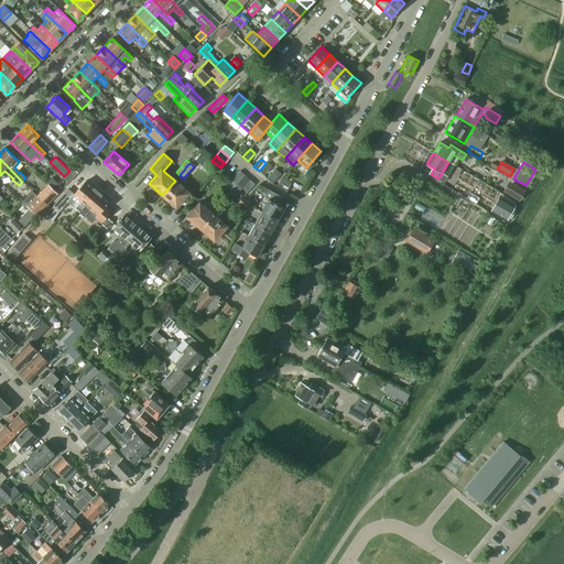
[(263,175),(271,167),(266,163),(259,171),(263,175)]
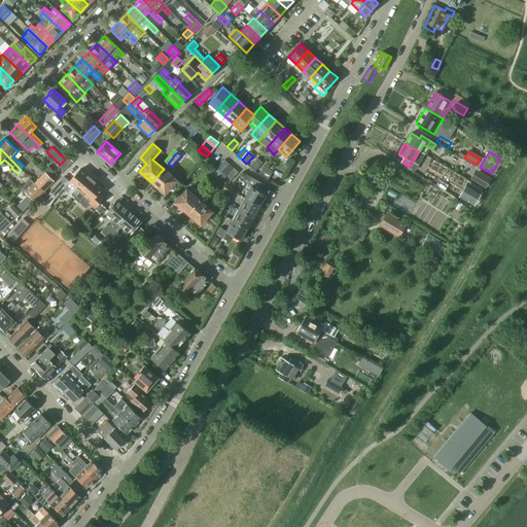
[(256,157),(249,167),(254,171),(261,163),(256,157)]
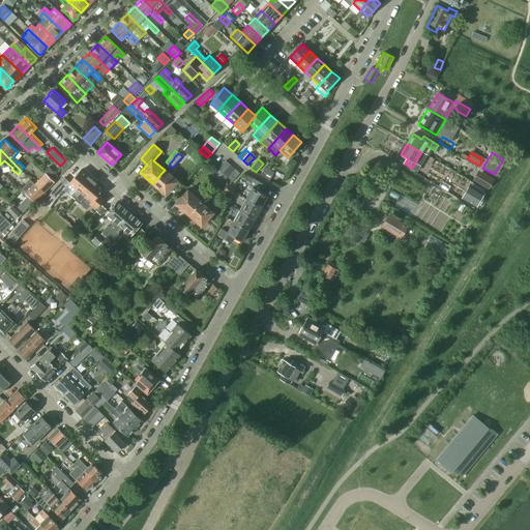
[(223,173),(230,165),(225,160),(217,169),(223,173)]
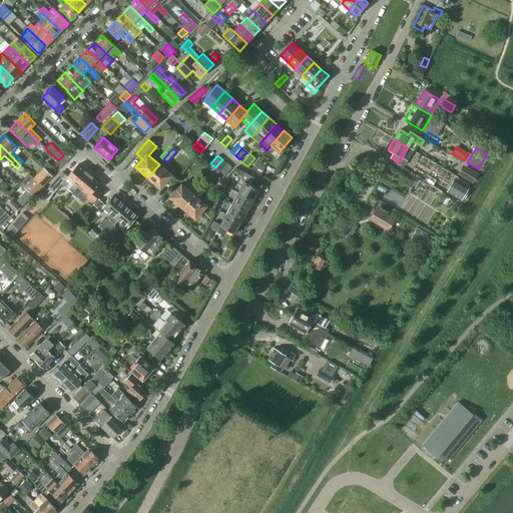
[(220,171),(226,163),(222,159),(215,167),(220,171)]
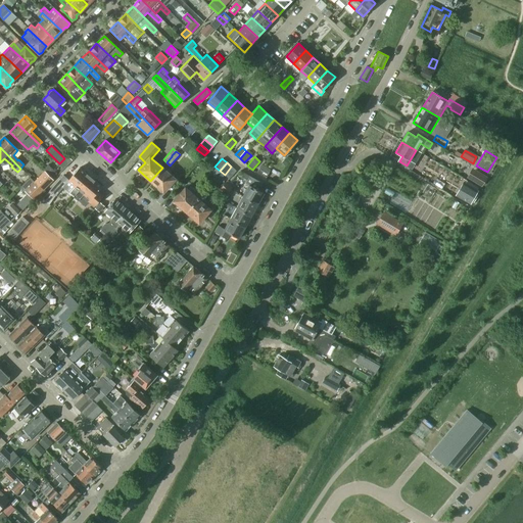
[(229,179),(236,171),(231,167),(225,175),(229,179)]
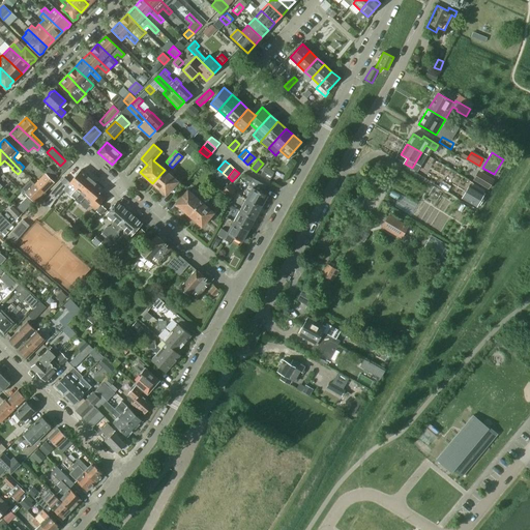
[(62,179),(50,194),(55,198),(56,199),(65,188),(71,194),(70,195),(75,200),(91,180),(87,176),(80,170),(69,182),(64,177),(62,179)]
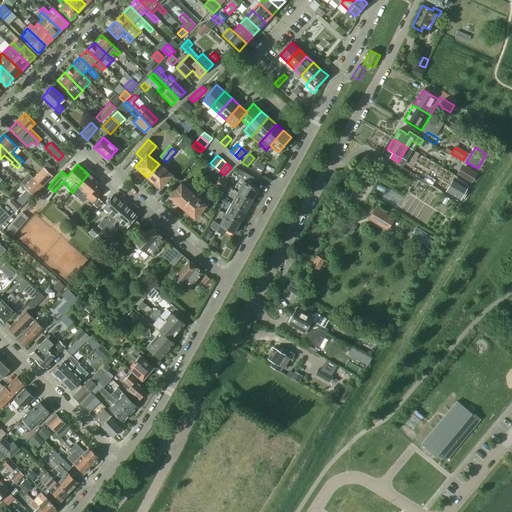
[(160,188),(171,175),(159,164),(147,177),(160,188)]
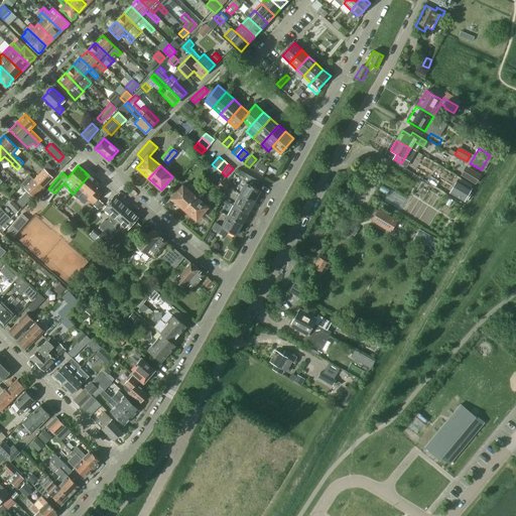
[(213,173),(217,169),(213,165),(209,170),(213,173)]
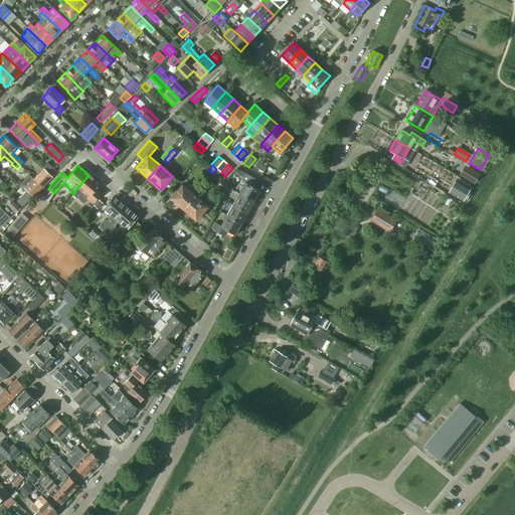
[(262,175),(265,170),(255,165),(252,170),(262,175)]
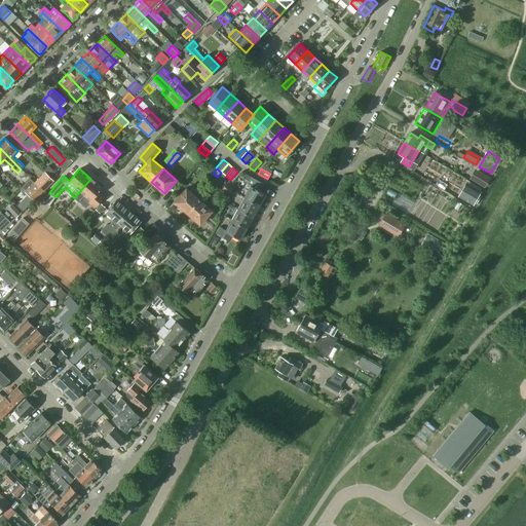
[(490,178),(477,170),(473,177),(486,185),(490,178)]
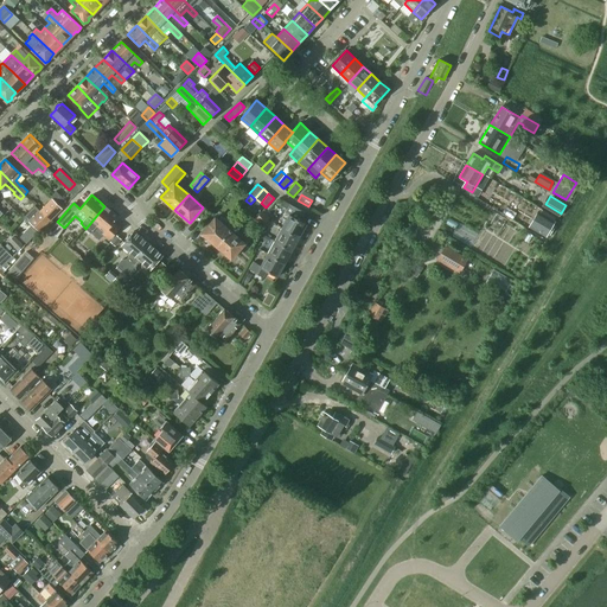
[(50,221),(62,209),(52,198),(40,210),(50,221)]
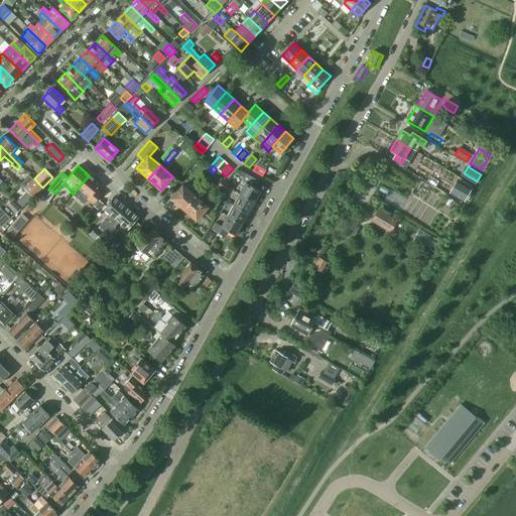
[(217,177),(221,172),(217,169),(213,173),(217,177)]
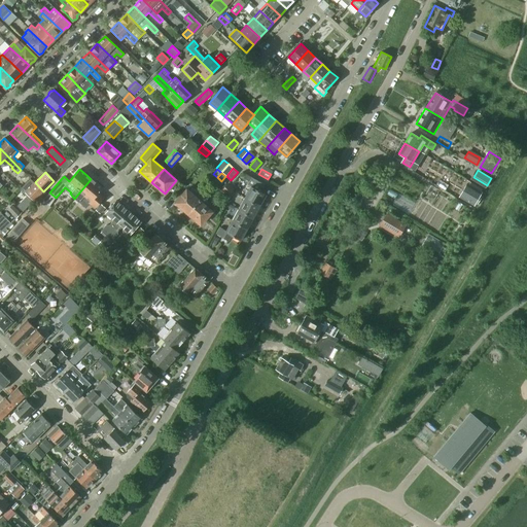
[(260,182),(249,176),(246,181),(257,187),(260,182)]
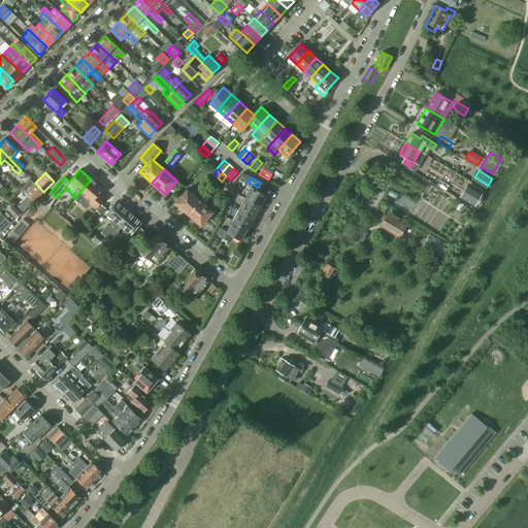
[(24,194),(8,179),(5,183),(21,197),(24,194)]
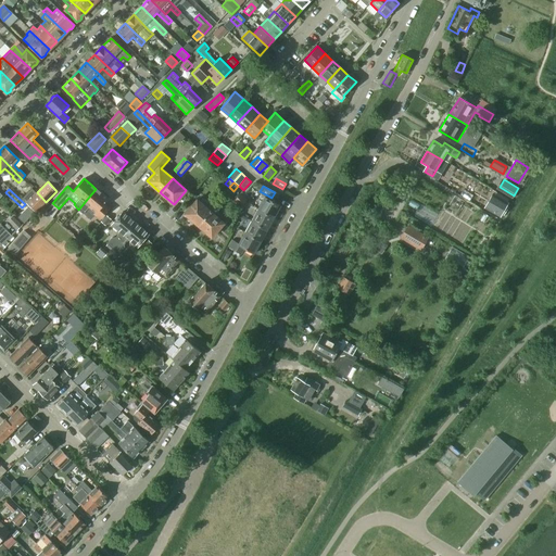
[(96,189),(78,210),(83,213),(90,219),(95,215),(100,219),(109,209),(103,204),(108,199),(100,192),(96,189)]
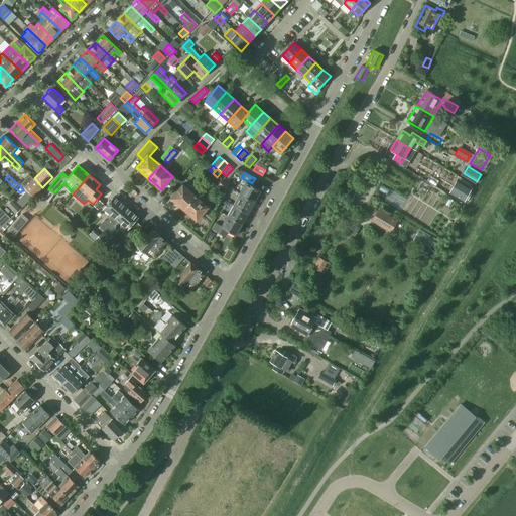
[(32,197),(42,187),(34,178),(24,188),(32,197)]
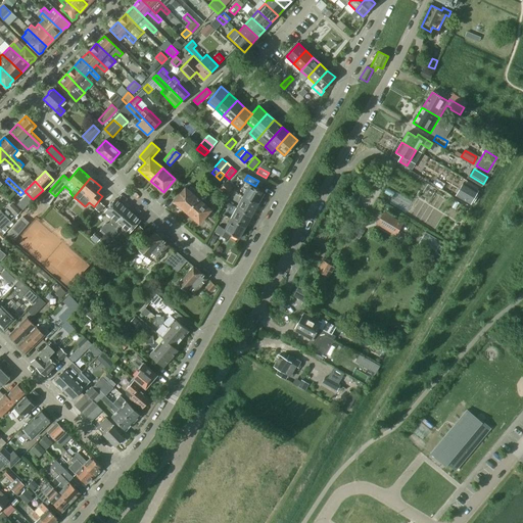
[(226,182),(221,188),(227,193),(229,195),(232,192),(230,189),(232,188),(226,182)]
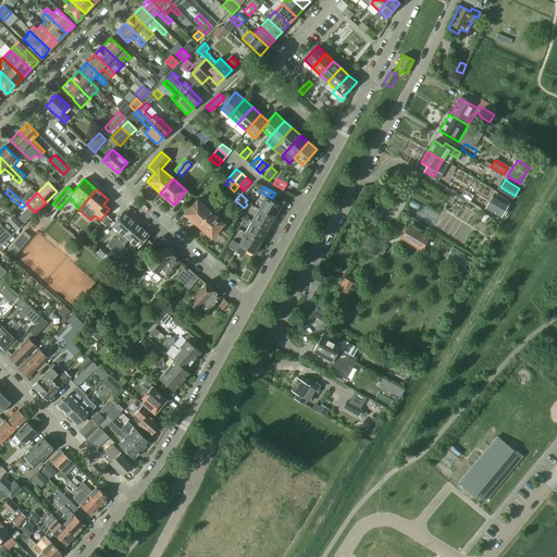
[(496,195),(489,209),(502,217),(504,212),(508,205),(509,202),(496,195)]
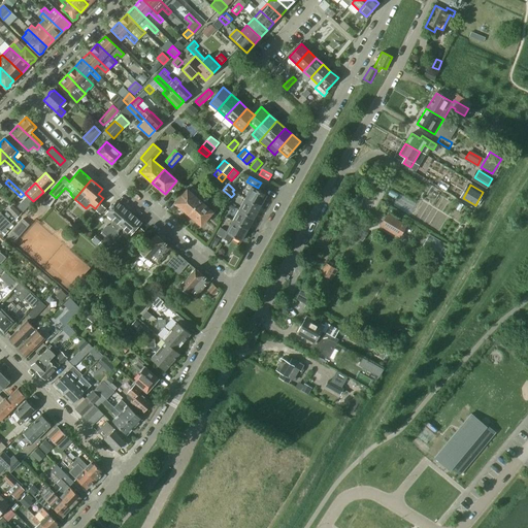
[(260,206),(266,195),(252,187),(244,198),(260,206)]
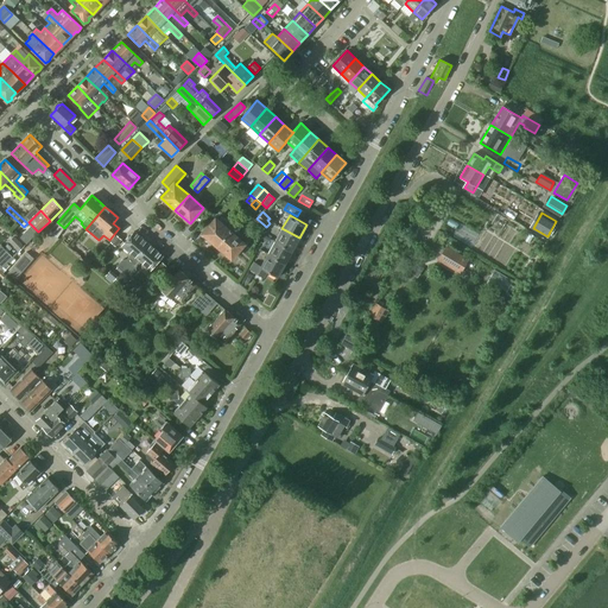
[(216,247),(235,225),(232,221),(226,228),(215,219),(202,234),(216,247)]
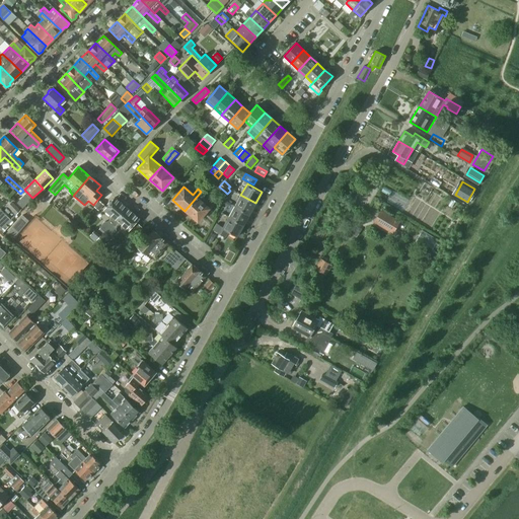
[(209,208),(200,200),(205,194),(201,192),(184,211),(198,221),(209,208)]
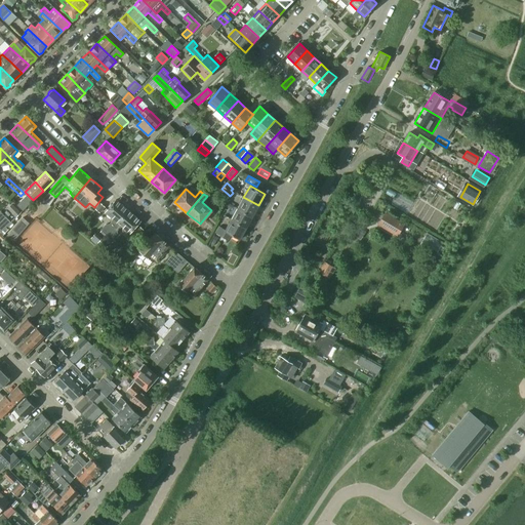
[(23,209),(31,201),(28,197),(18,206),(23,209)]
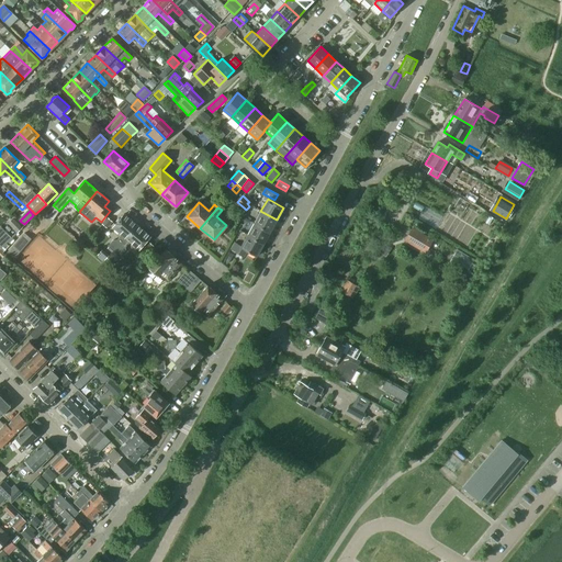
[(270,232),(277,220),(260,211),(254,223),(270,232)]
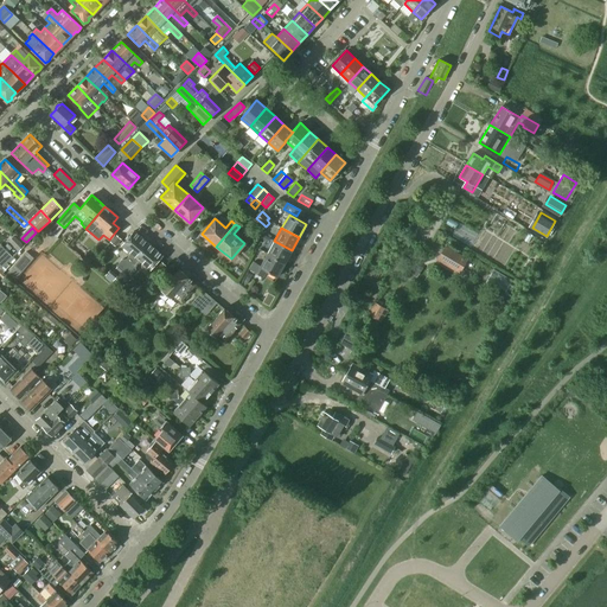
[(122,273),(148,243),(134,231),(121,246),(131,254),(126,260),(122,260),(116,267),(122,273)]
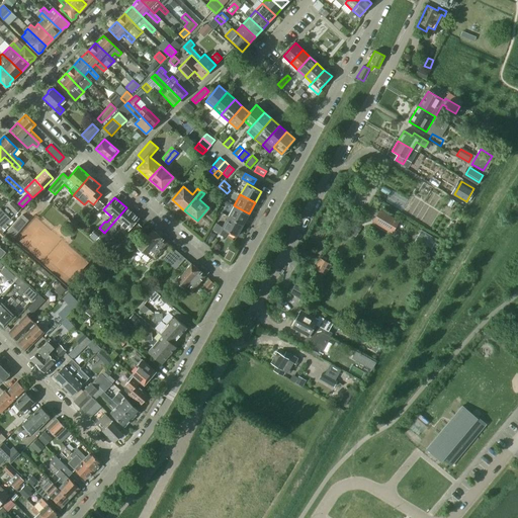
[(12,200),(7,205),(15,213),(20,209),(12,200)]
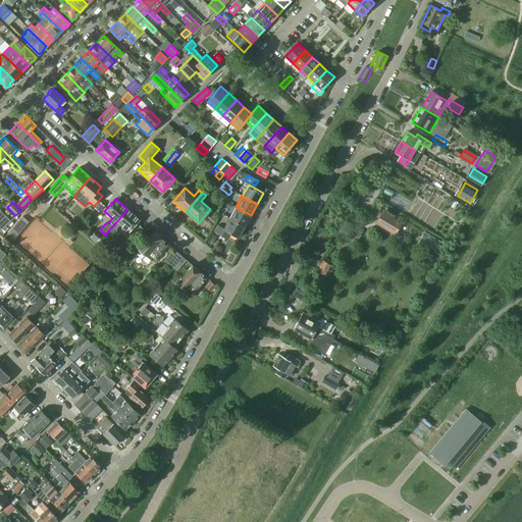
[(245,226),(251,215),(236,207),(229,218),(245,226)]
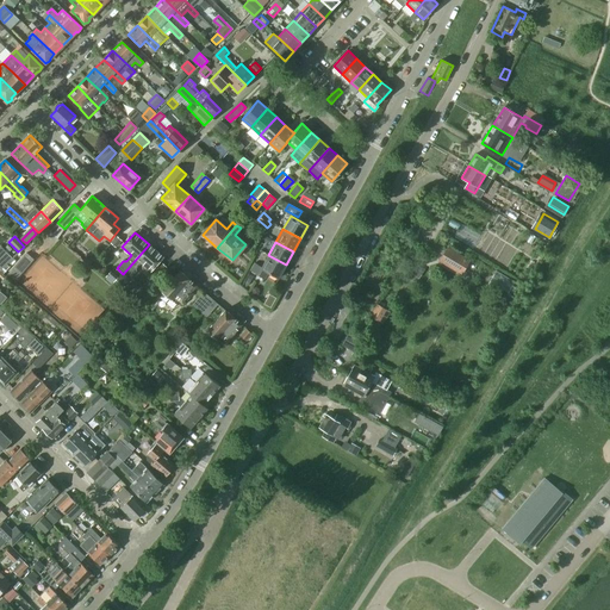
[(150,272),(163,256),(149,244),(123,274),(130,280),(137,272),(136,269),(141,263),(150,272)]
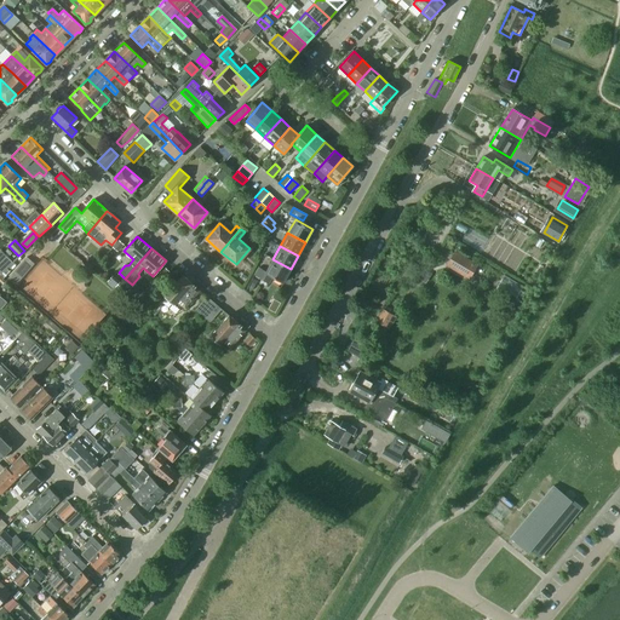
[(454,252),(447,265),(469,277),(476,265),(454,252)]
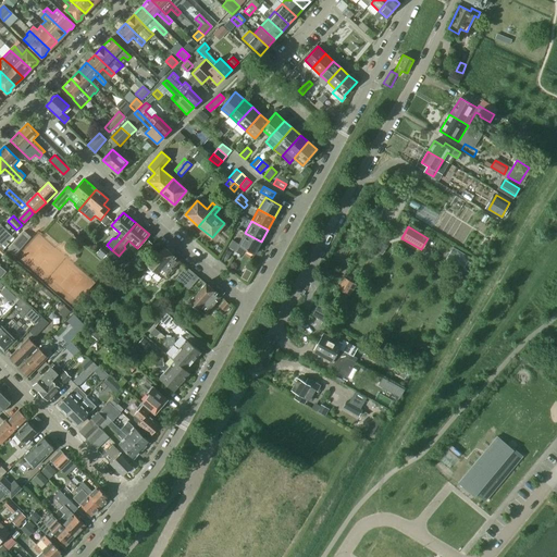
[(0,245),(1,246),(11,235),(5,230),(0,234),(0,245)]
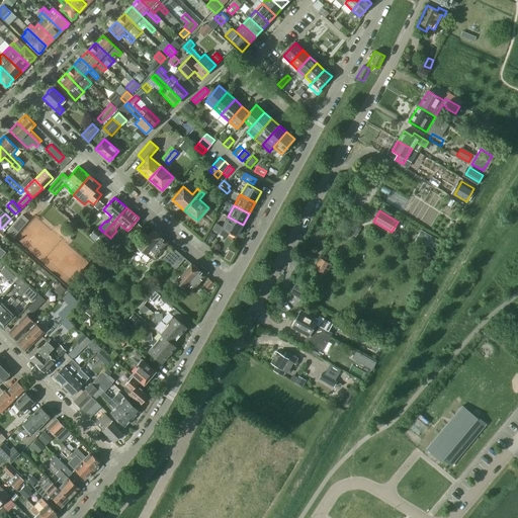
[(12,239),(28,221),(22,214),(6,233),(12,239)]
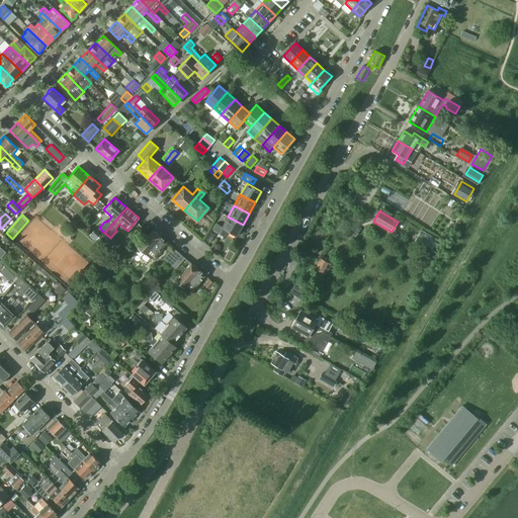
[(237,236),(243,225),(228,217),(222,228),(216,224),(212,229),(225,236),(228,231),(237,236)]
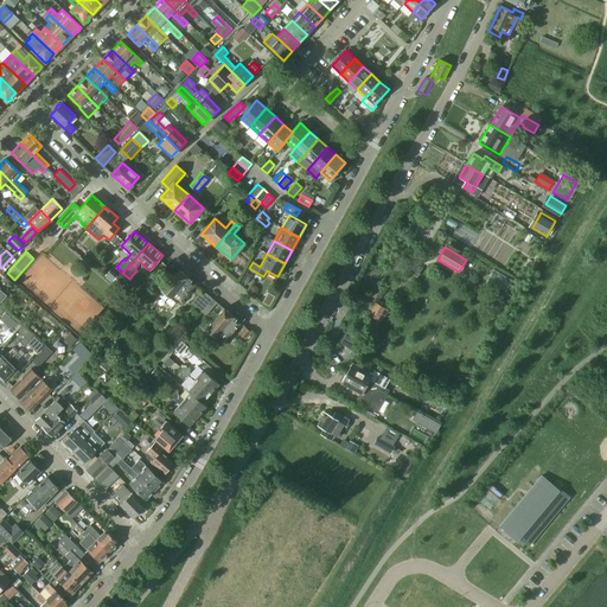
[(160,262),(147,276),(152,280),(165,266),(160,262)]
